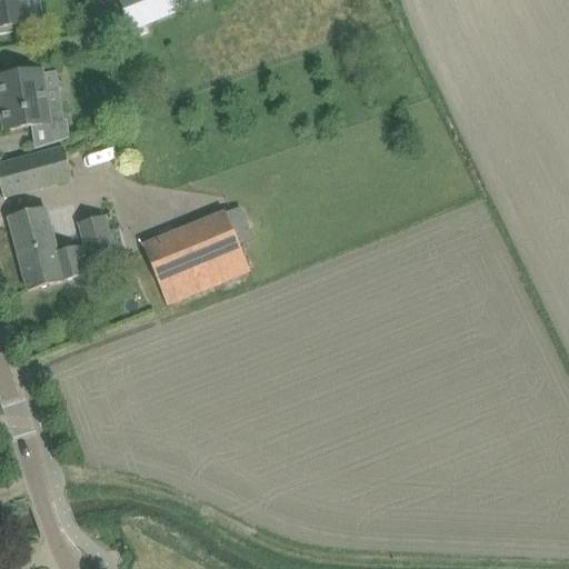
[(0,0),(0,35),(13,33),(12,28),(30,25),(26,0),(0,0)]
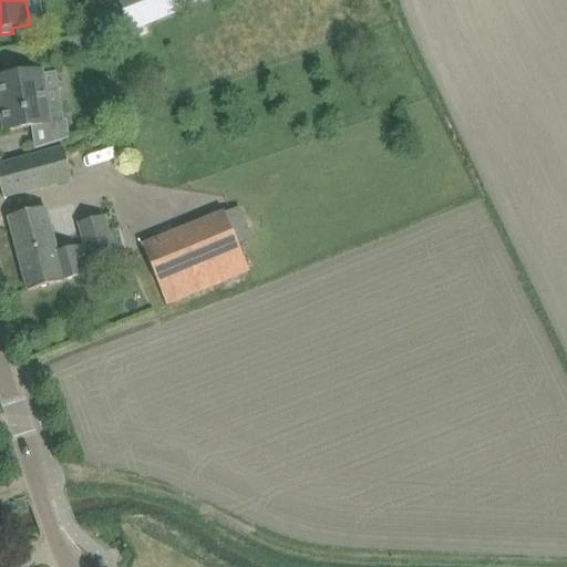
[(119,0),(132,30),(135,40),(151,33),(146,24),(205,0),(119,0)]
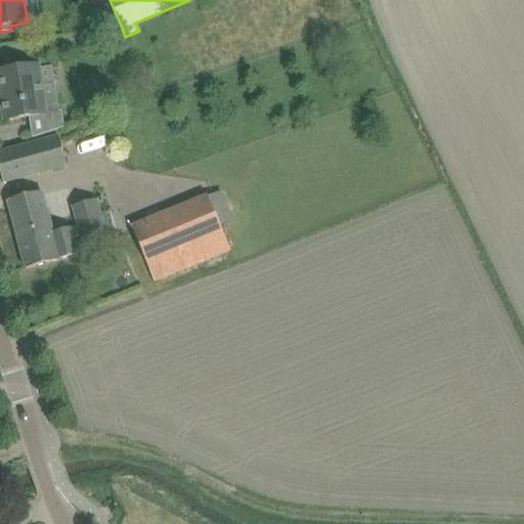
[(17,62),(2,66),(3,71),(0,71),(0,98),(4,122),(29,118),(32,138),(64,128),(61,111),(47,114),(39,64),(18,69),(17,62)]
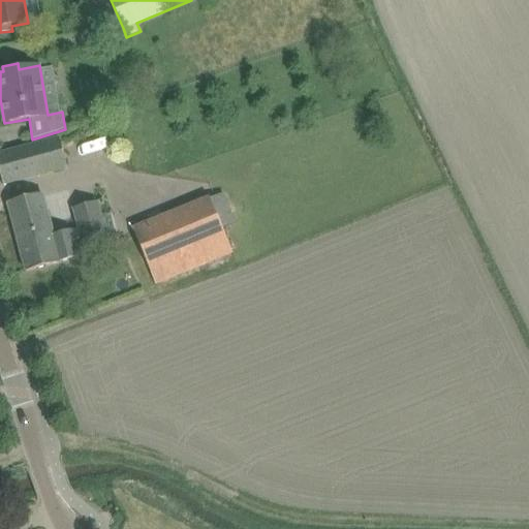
[(0,153),(0,174),(3,185),(67,168),(59,138),(0,153)]
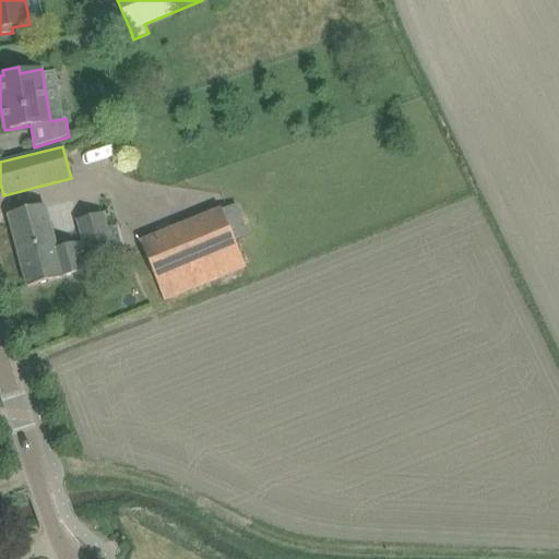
[(237,204),(216,213),(139,246),(163,301),(240,270),(230,246),(250,237),(237,204)]
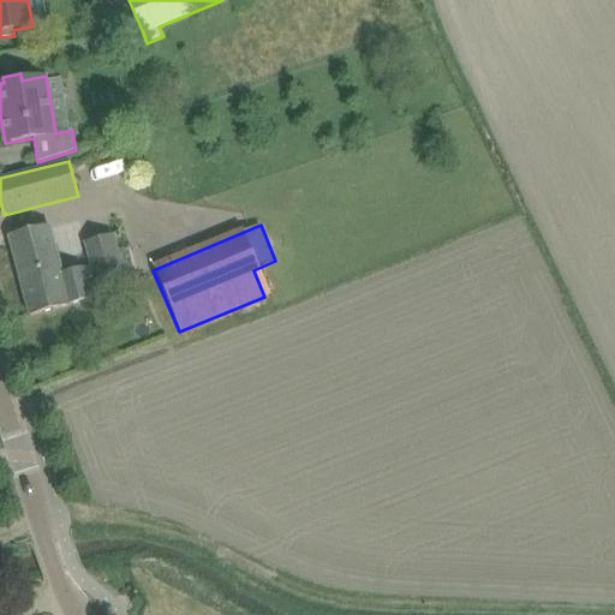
[(48,226),(33,230),(10,237),(30,317),(70,306),(70,305),(91,300),(88,288),(126,279),(114,233),(85,242),(91,267),(83,269),(83,268),(61,274),(48,226)]
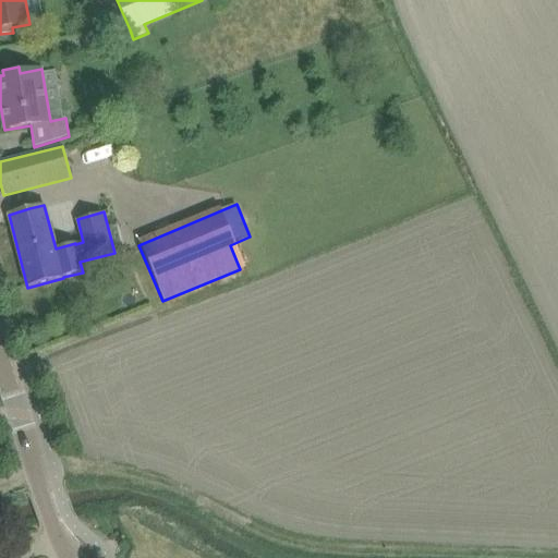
All buildings are outlined.
